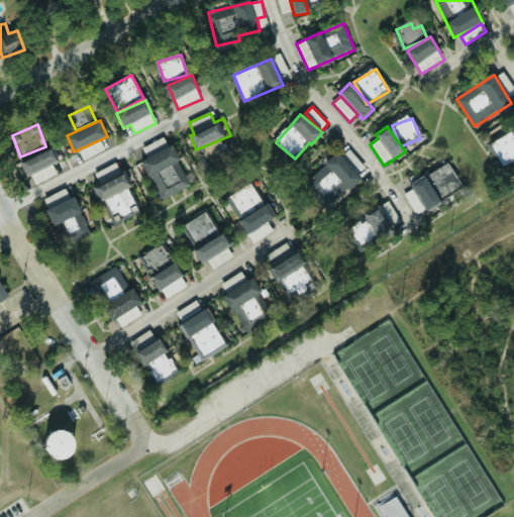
[(513,128),(489,145),(503,169),(513,162),(513,128)]
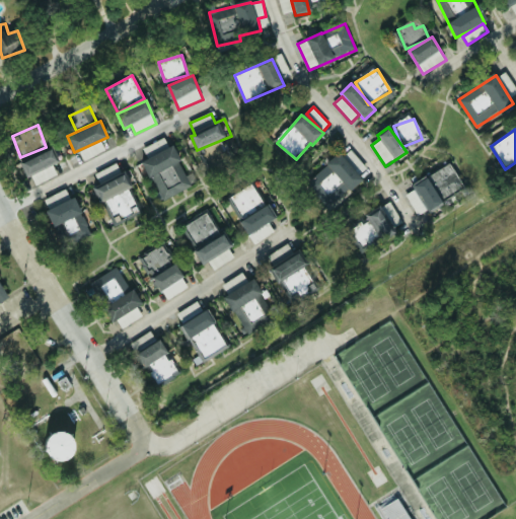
[(142,161),(159,201),(199,183),(194,172),(187,175),(172,143),(167,145),(164,139),(144,147),(149,158),(142,161)]
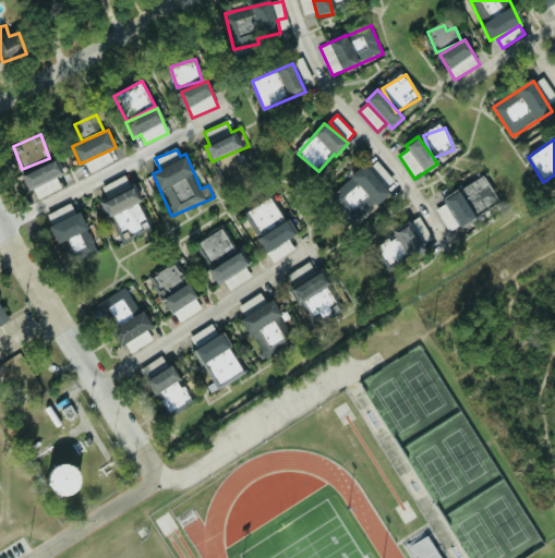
[(100,167),(113,160),(109,150),(96,157),(100,167)]
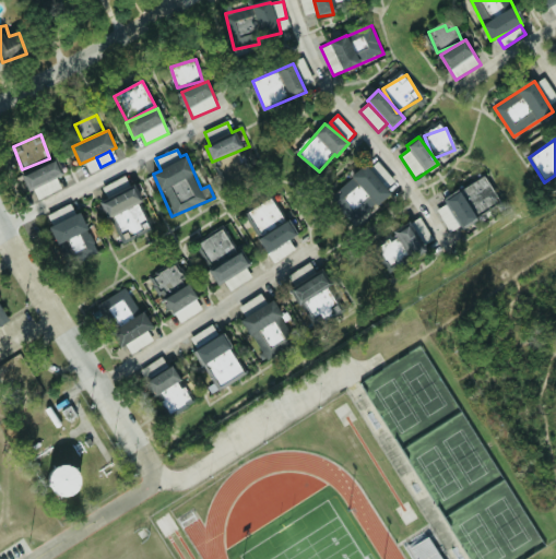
[(62,188),(57,176),(62,174),(55,159),(22,175),(30,189),(34,188),(39,199),(62,188)]
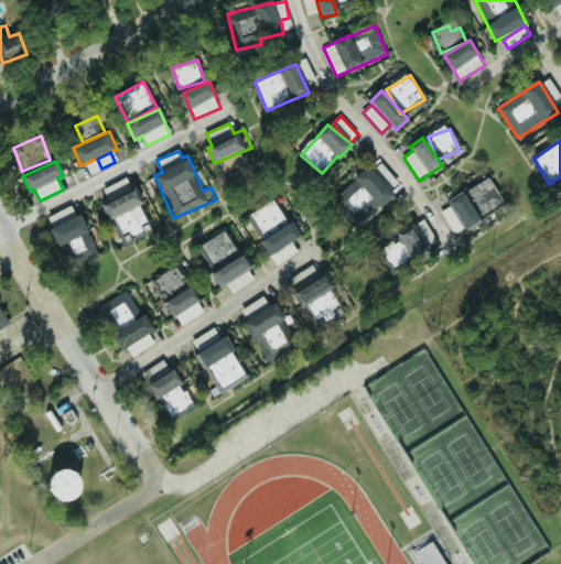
[(374,171),(389,191),(399,183),(384,163),(374,171)]
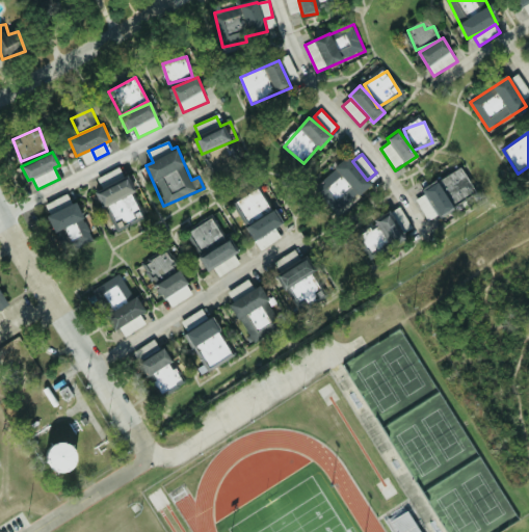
[(321,184),(332,194),(327,200),(340,213),(371,183),(346,158),(321,184)]
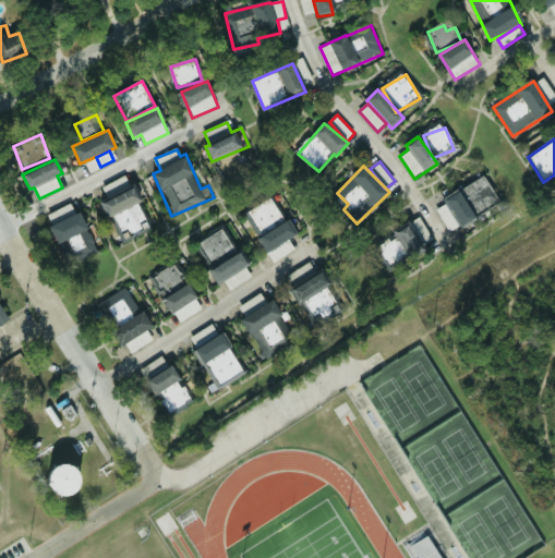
[(151,227),(128,176),(103,186),(108,197),(99,202),(106,217),(112,214),(123,239),(151,227)]
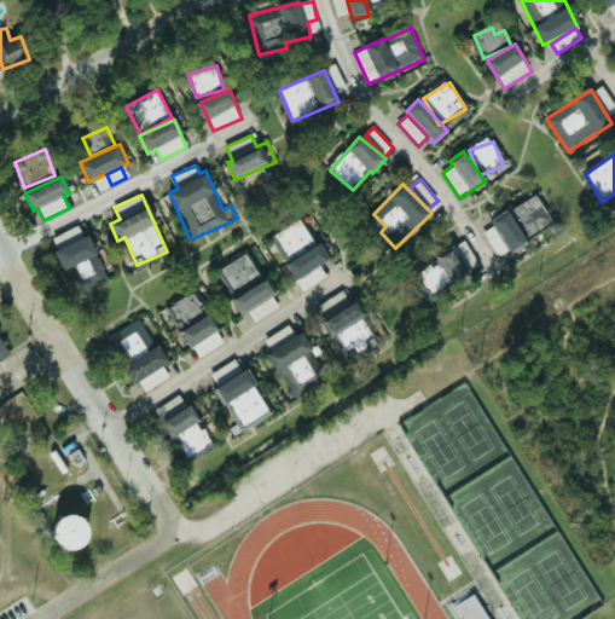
[(553,226),(539,196),(510,209),(524,239),(553,226)]
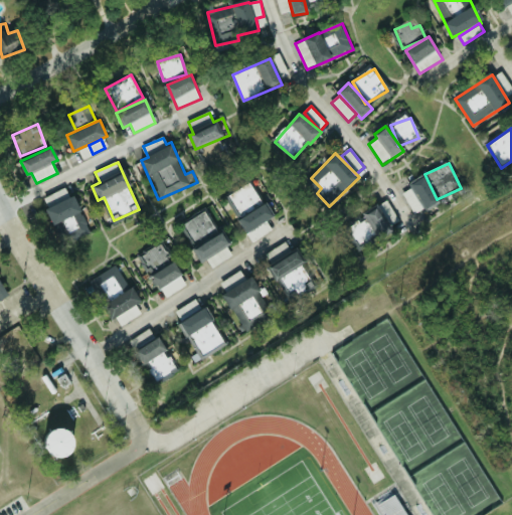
[(416,216),(440,203),(422,175),(409,183),(412,188),(403,193),(416,216)]
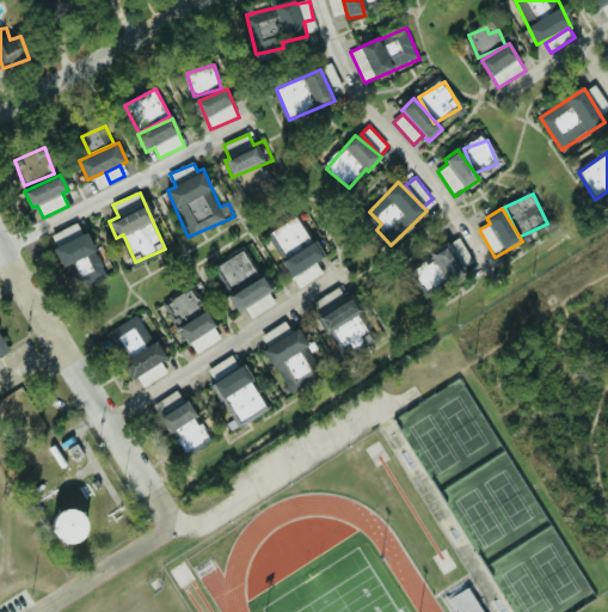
[(325,274),(318,262),(324,258),(300,215),(271,232),(287,261),(284,262),(300,288),(325,274)]
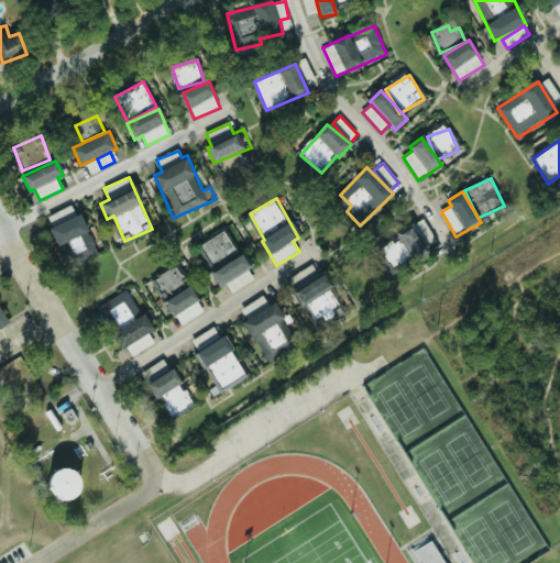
[(77,213),(72,205),(48,217),(54,227),(77,213)]
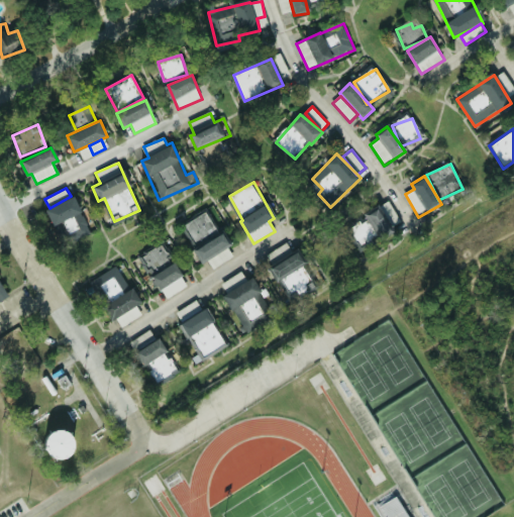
[(45,209),(54,227),(64,223),(72,241),(92,232),(75,196),(45,209)]
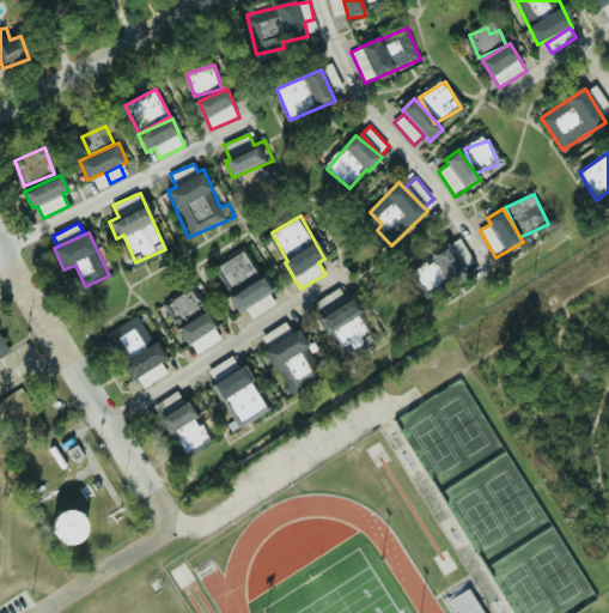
[(431,253),(436,260),(414,271),(425,291),(476,263),(462,237),(431,253)]
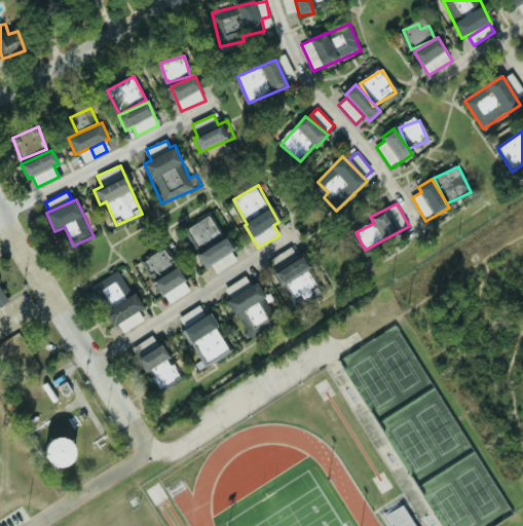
[(221,238),(213,216),(186,227),(195,250),(221,238)]
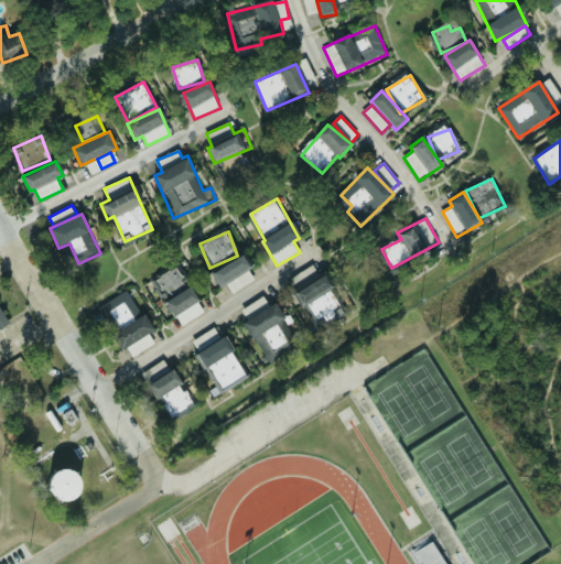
[(228,283),(232,292),(257,281),(244,255),(211,270),(219,288),(228,283)]
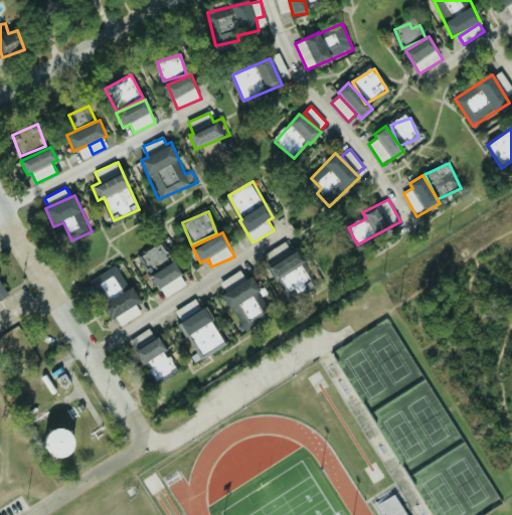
[(138,255),(149,275),(172,262),(161,242),(138,255)]
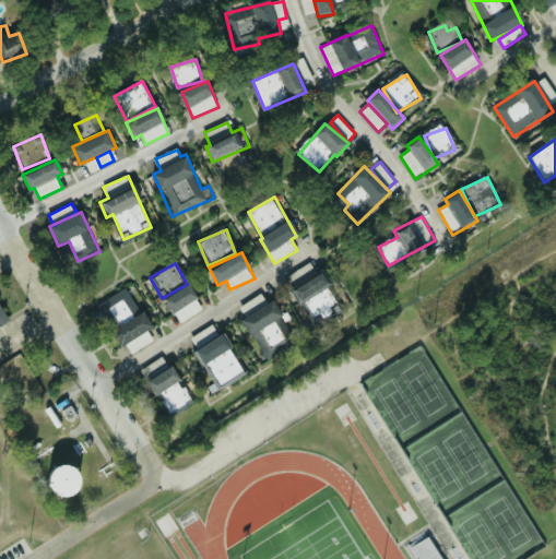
[(322,272),(293,287),(311,324),(341,309),(322,272)]
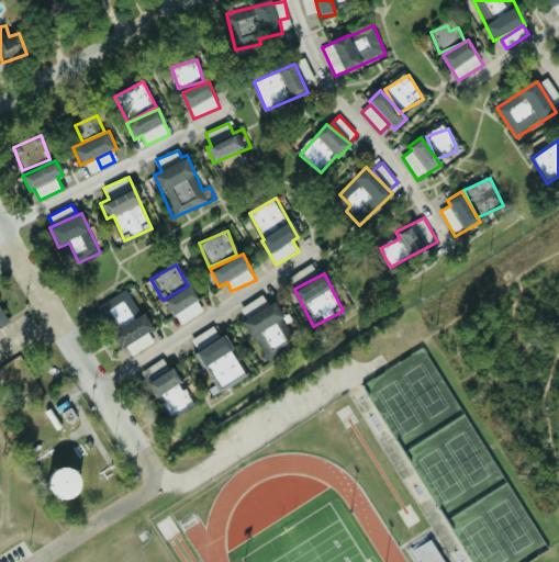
[(166,299),(178,325),(204,313),(192,287),(166,299)]
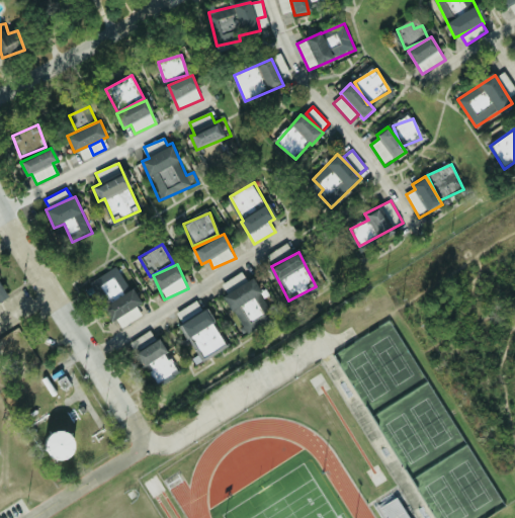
[(143,304),(134,287),(131,289),(117,267),(90,282),(111,322),(117,319),(122,328),(143,316),(138,306),(143,304)]
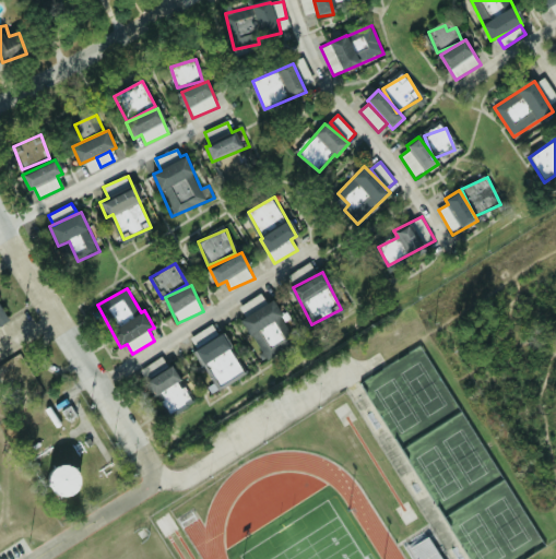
[(245,316),(268,302),(262,294),(239,307),(245,316)]
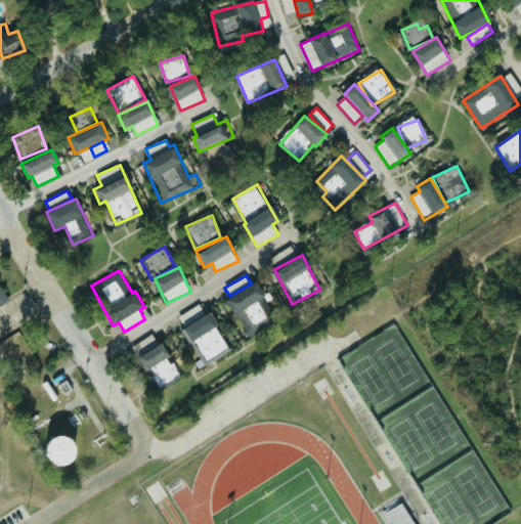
[(225,299),(247,338),(278,320),(257,281),(225,299)]
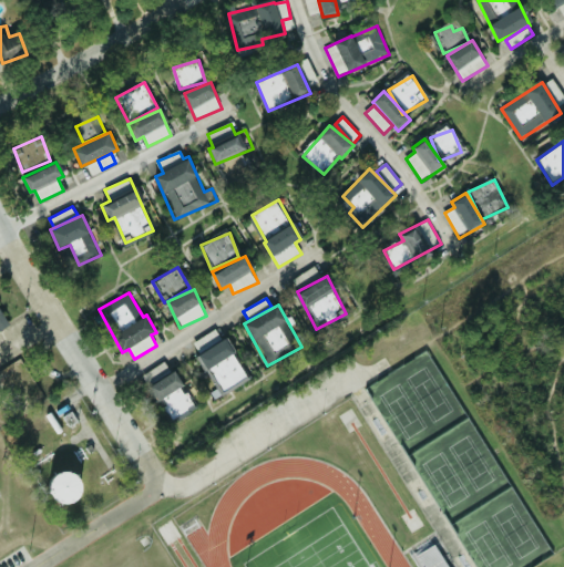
[(198,351),(222,340),(217,330),(194,341),(198,351)]
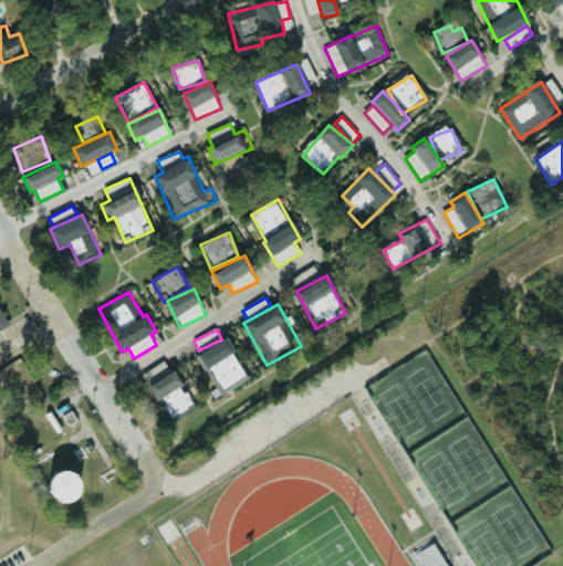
[(196,355),(218,395),(249,378),(226,338),(196,355)]
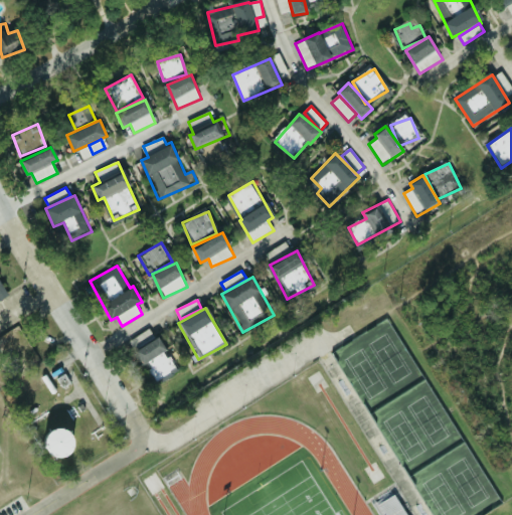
[(129,340),(141,364),(147,362),(156,381),(176,371),(154,328),(129,340)]
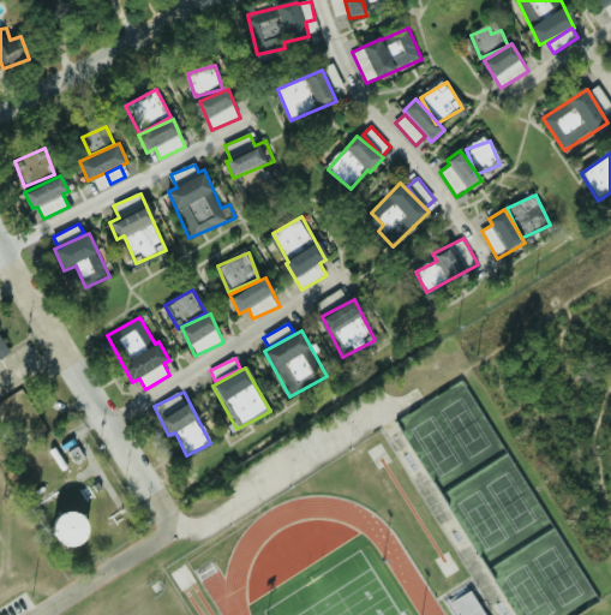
[(54,543),(85,544),(88,513),(57,512),(54,543)]
